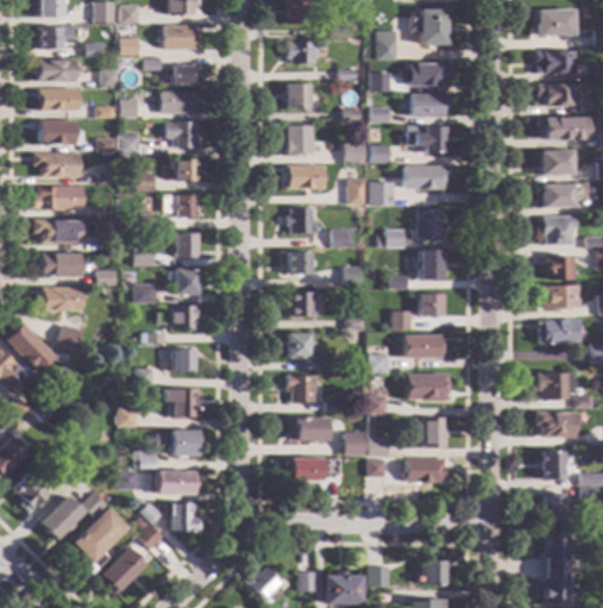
[(66,0),(66,16),(42,17),(42,0),(66,0)]
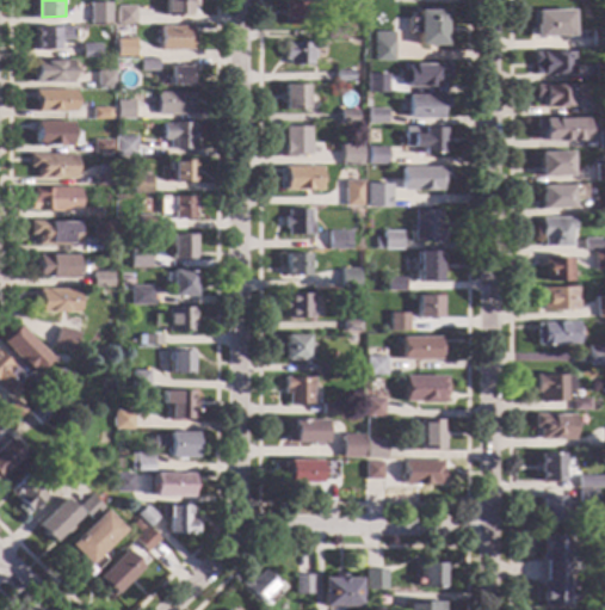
[(202,0),(202,6),(196,6),(196,14),(170,14),(170,0),(202,0)]
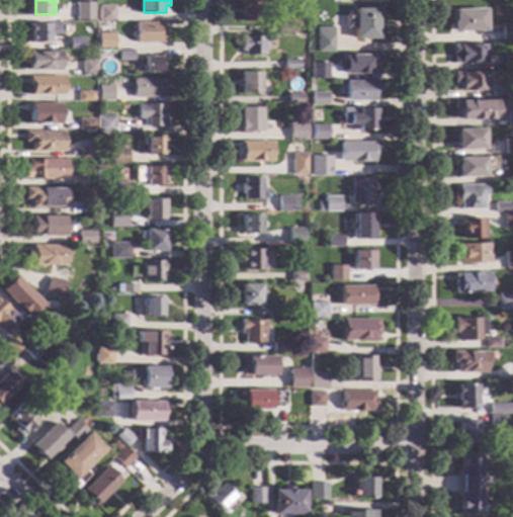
[(264,20),(245,20),(245,0),(264,0),(264,20)]
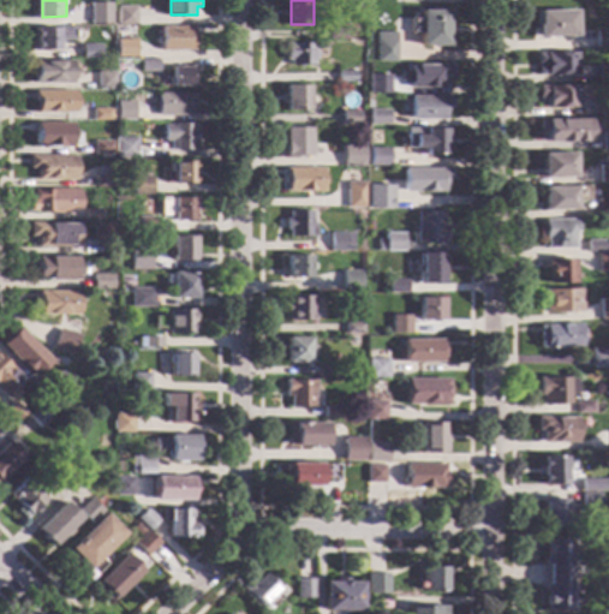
[(114,1),(94,3),(95,24),(115,24),(114,1)]
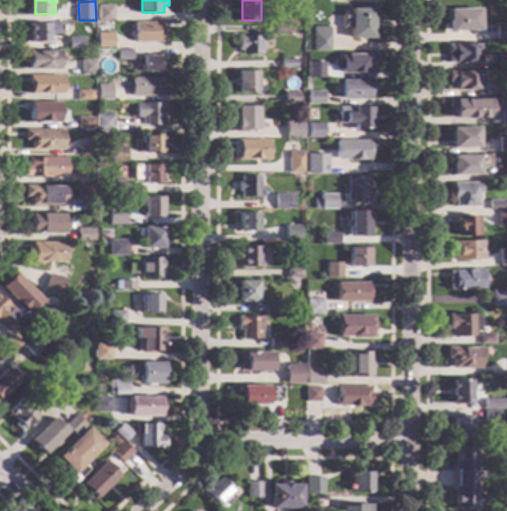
[(118,20),(102,20),(102,4),(118,4),(118,20)]
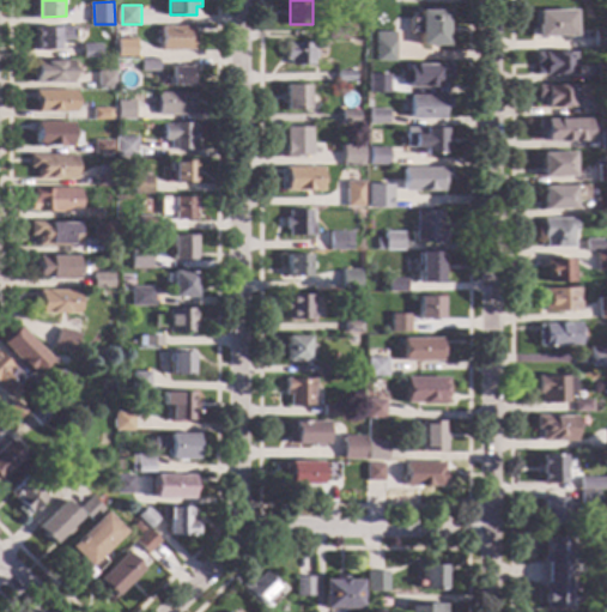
[(581,34),(548,35),(548,37),(541,37),(540,24),(544,24),(542,11),(580,8),(581,34)]
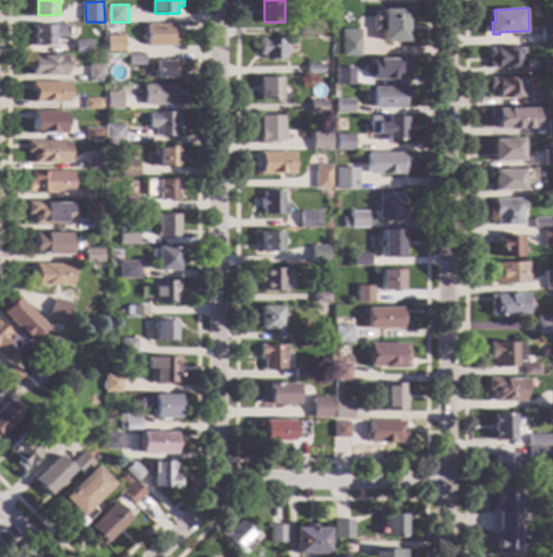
[(410,40),(386,40),(386,28),(377,28),(377,14),(386,14),(386,9),(411,9),(410,40)]
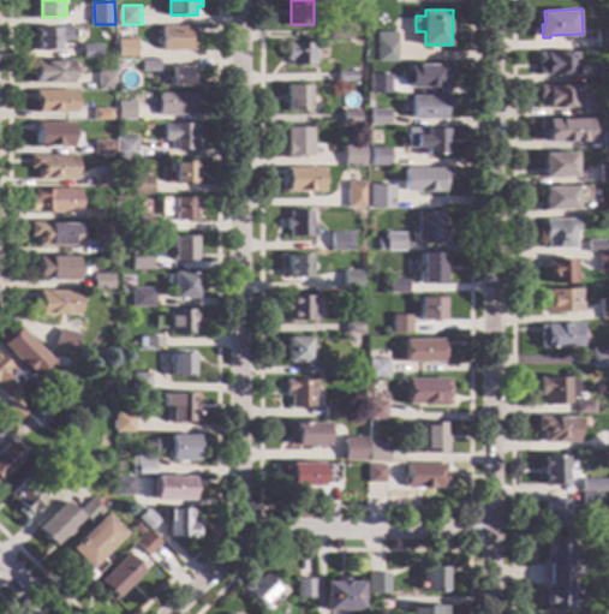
[(202,49),(167,49),(167,24),(202,25),(202,49)]
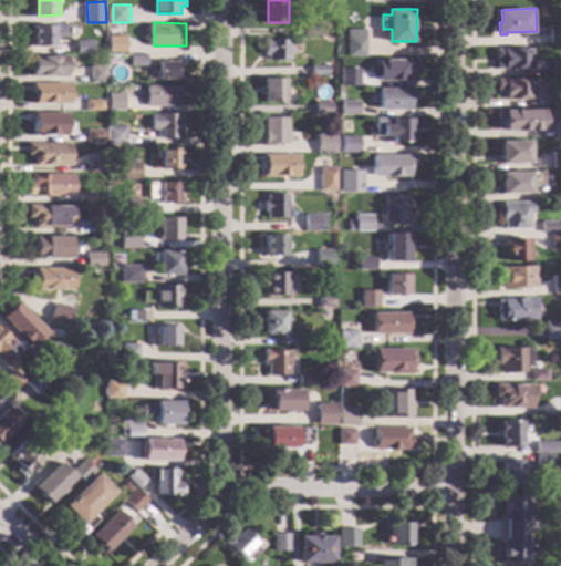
[(74,35),(59,35),(59,45),(38,45),(38,23),(74,23),(74,35)]
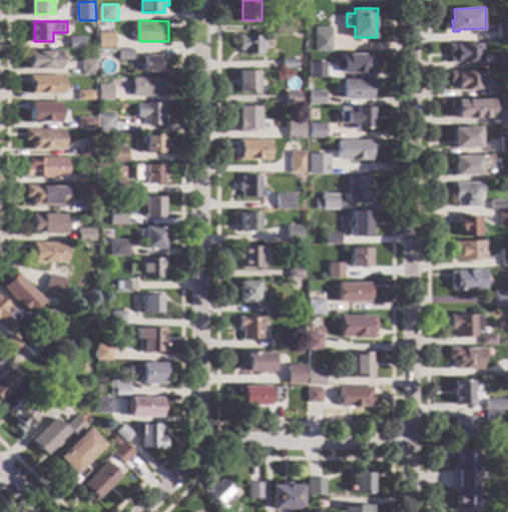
[(297,32),(279,31),(279,21),(297,22),(297,32)]
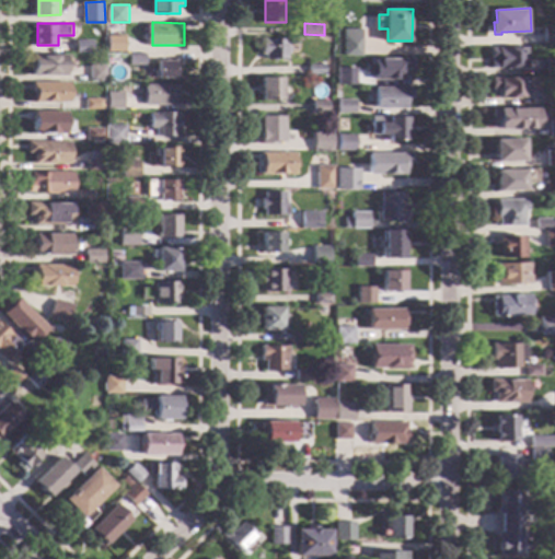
[(366,55),(348,55),(348,28),(366,28),(366,55)]
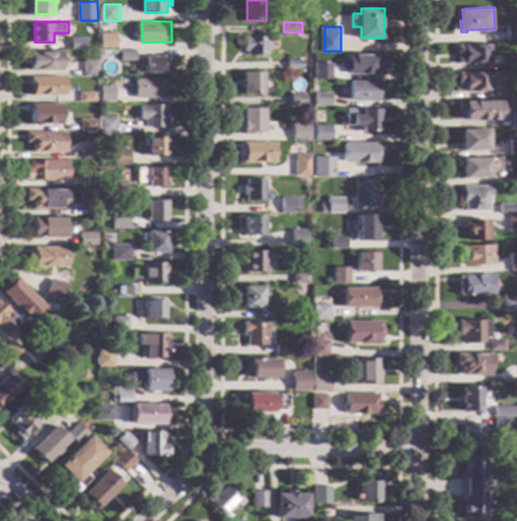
[(121,47),(104,47),(104,32),(121,32),(121,47)]
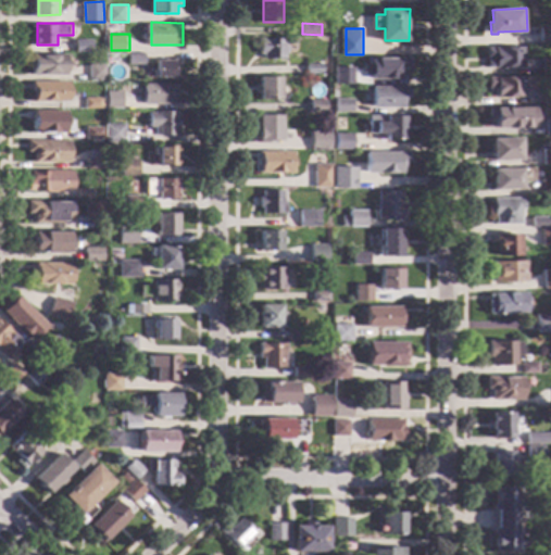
[(290,37),(289,59),(268,58),(270,51),(264,51),(264,36),(290,37)]
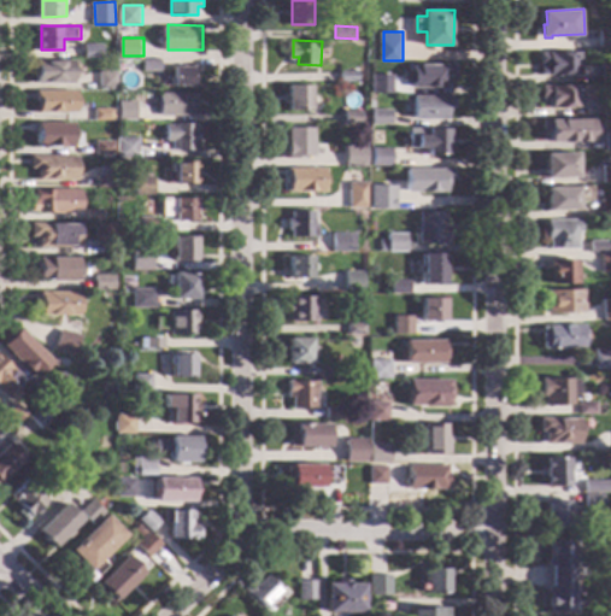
[(107,56),(88,57),(88,44),(107,44),(107,56)]
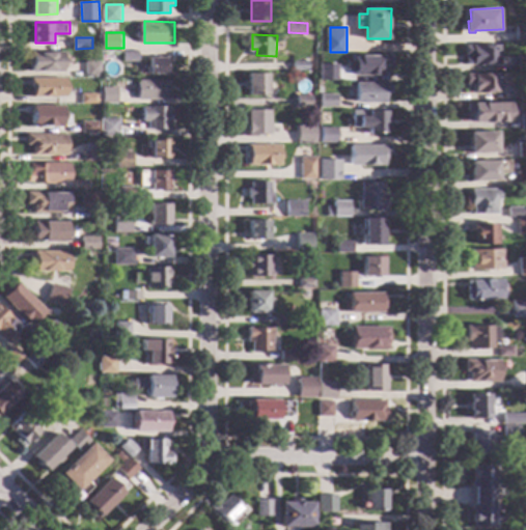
[(504,63),(485,64),(485,63),(469,64),(469,45),(503,45),(504,63)]
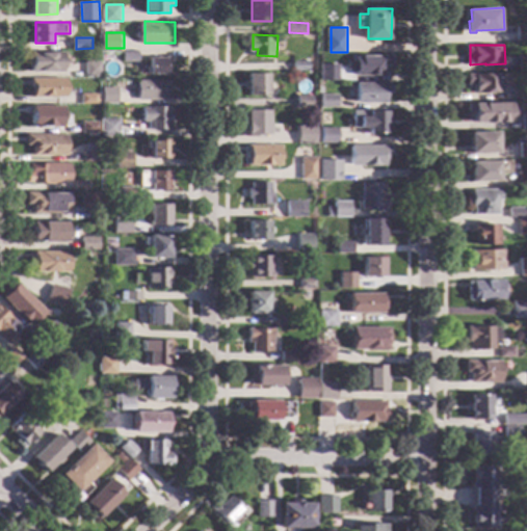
[(142,60),(127,61),(127,49),(142,48),(142,60)]
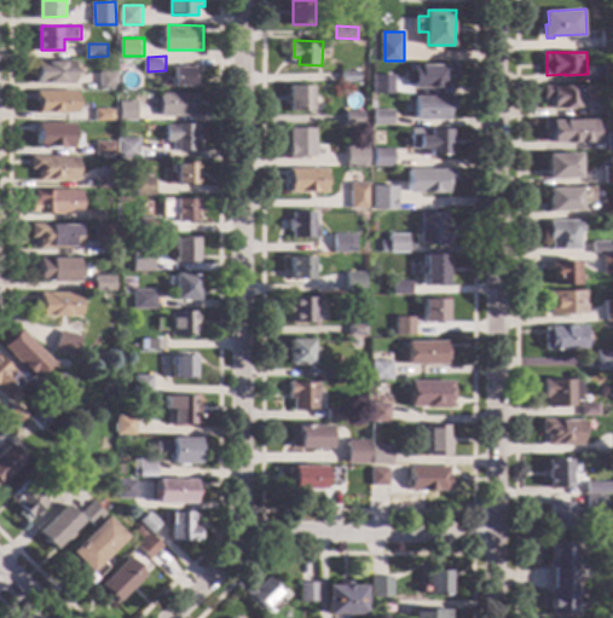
[(79,84),(40,84),(41,61),(80,61),(79,84)]
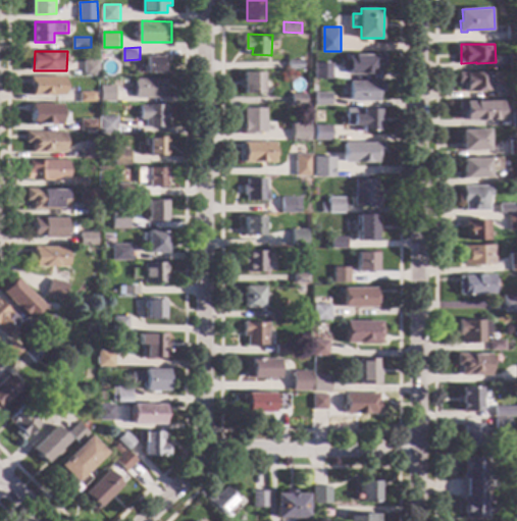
[(386,63),(381,63),(381,73),(351,73),(352,54),(386,54),(386,63)]
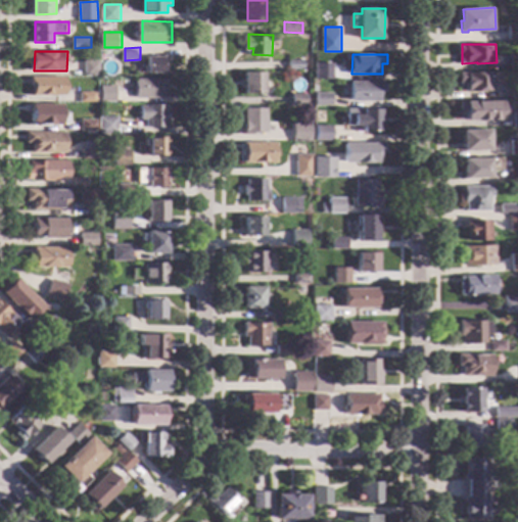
[(168,73),(150,73),(150,56),(168,55),(168,73)]
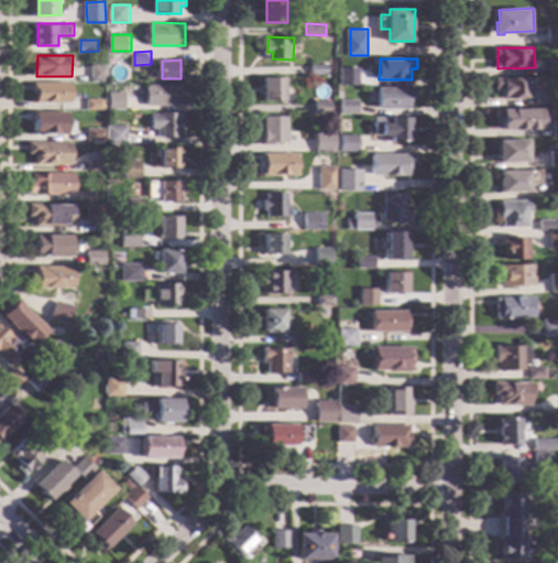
[(332,74),(315,75),(315,64),(332,64),(332,74)]
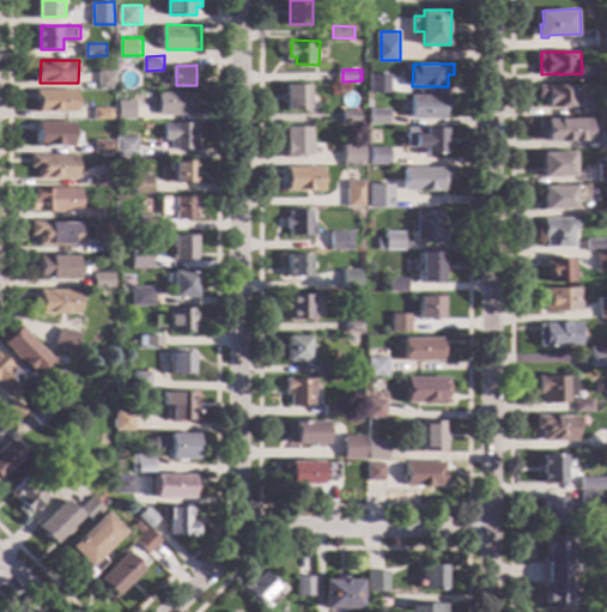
[(121,89),(103,89),(102,71),(121,71),(121,89)]
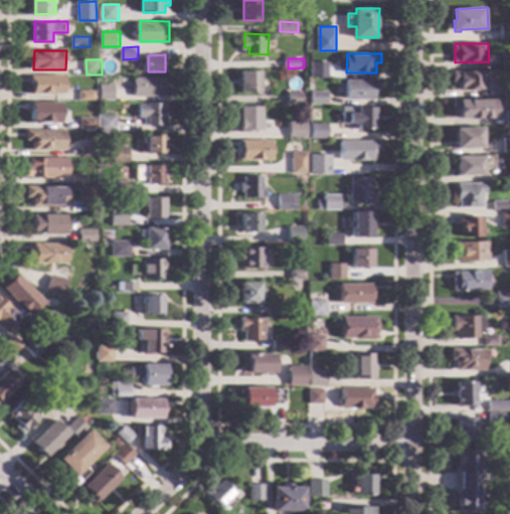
[(329,76),(312,76),(312,66),(329,66),(329,76)]
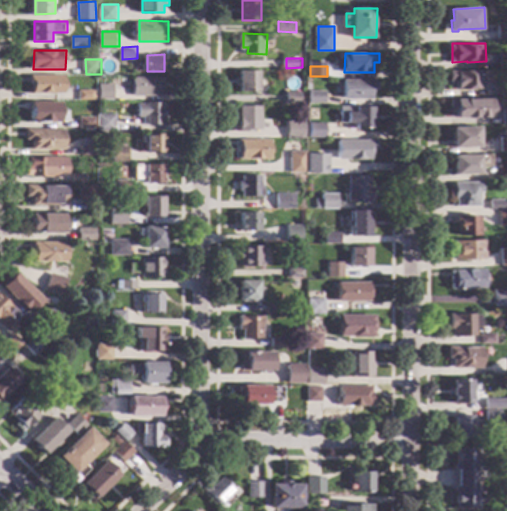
[(262,91),(243,91),(243,69),(262,68),(262,91)]
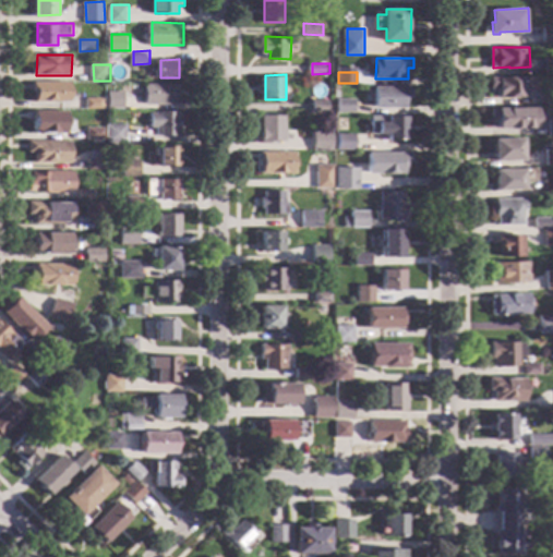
[(530,96),(520,97),(501,97),(501,88),(494,88),(493,77),(529,76),(530,96)]
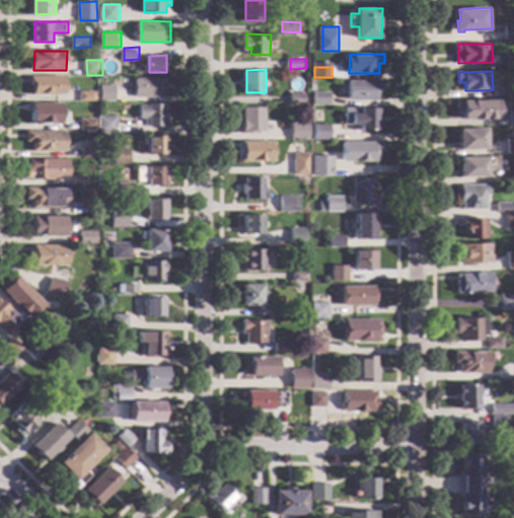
[(68,94),(33,94),(33,75),(68,75),(68,94)]
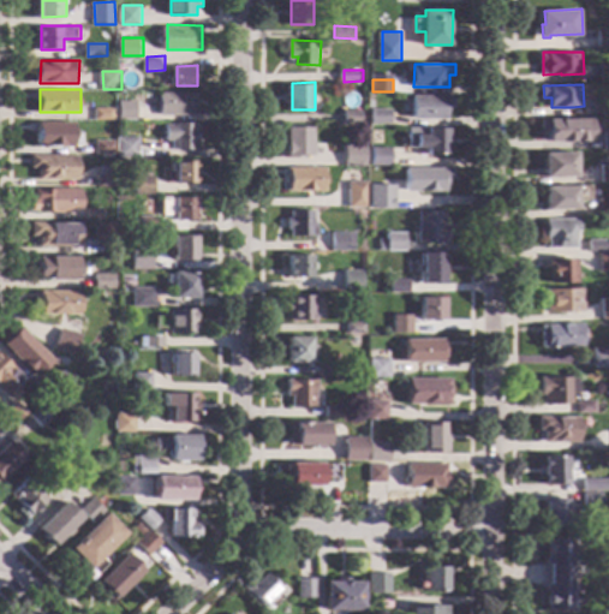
[(197,114),(163,114),(163,91),(197,90),(197,114)]
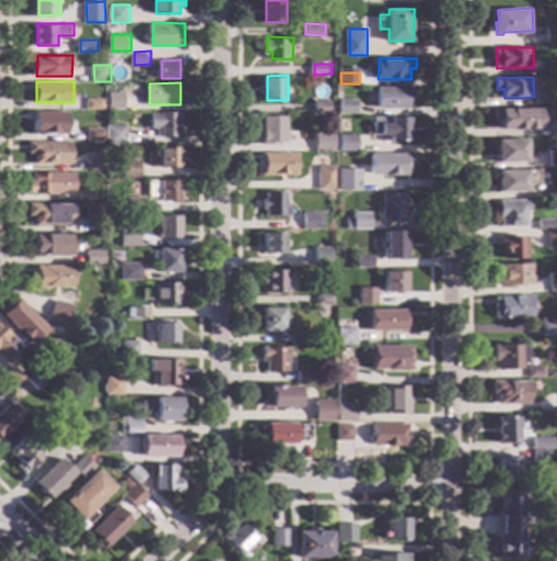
[(416,99),(411,99),(411,108),(379,108),(379,87),(416,87),(416,99)]
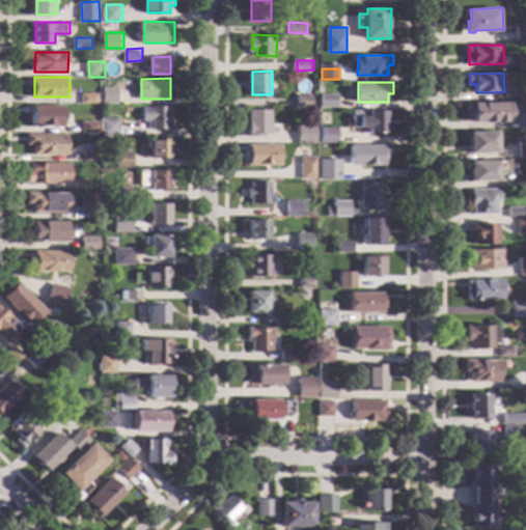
[(121,87),(120,103),(106,102),(106,86),(121,87)]
